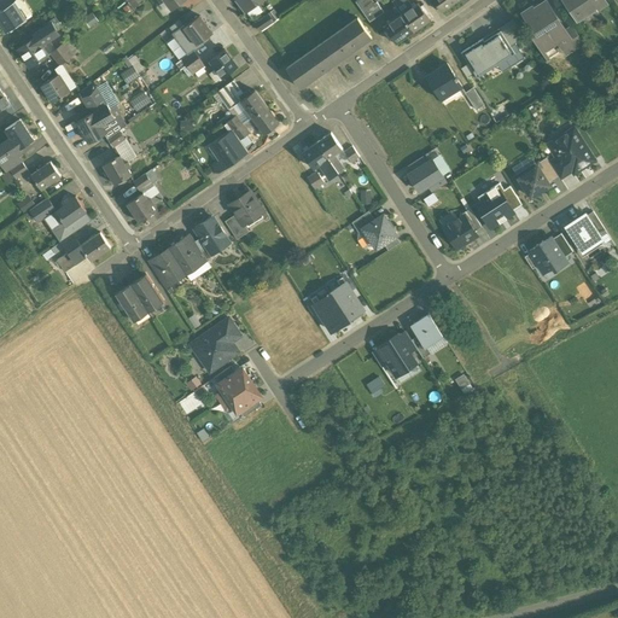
[(24,19),(33,15),(23,1),(21,0),(16,0),(13,3),(24,19)]
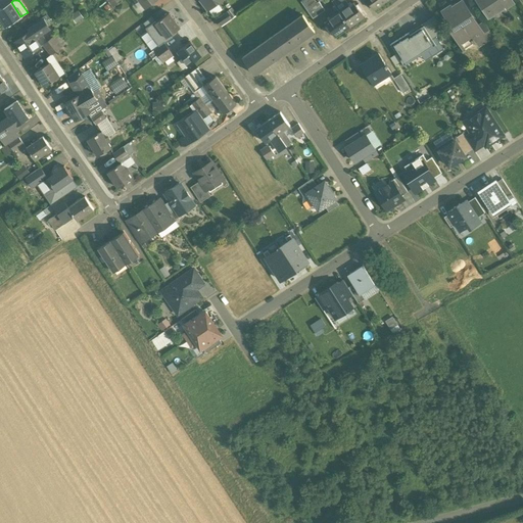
[(138,0),(139,1),(136,4),(141,11),(144,8),(145,9),(156,0),(138,0)]
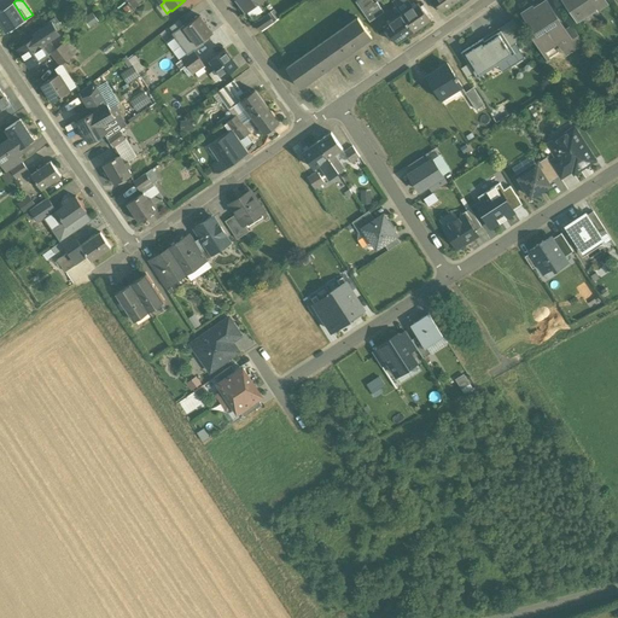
[(235,0),(245,12),(261,0),(235,0)]
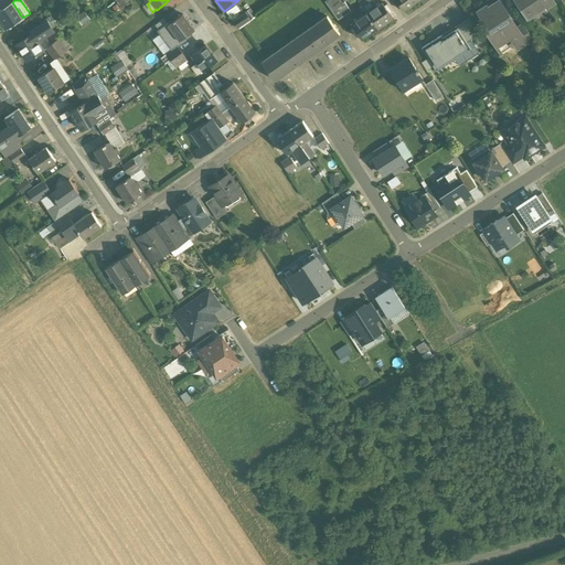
[(342,3),(339,0),(327,0),(326,2),(338,20),(351,11),(344,1),(342,3)]
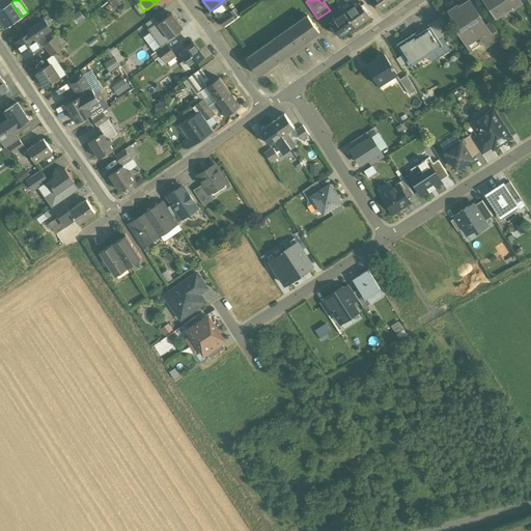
[(351,0),(341,0),(338,2),(344,12),(355,5),(351,0)]
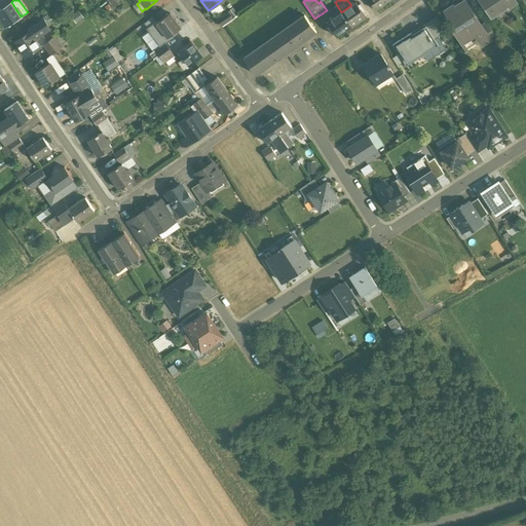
[(369,0),(373,5),(376,9),(388,0),(369,0)]
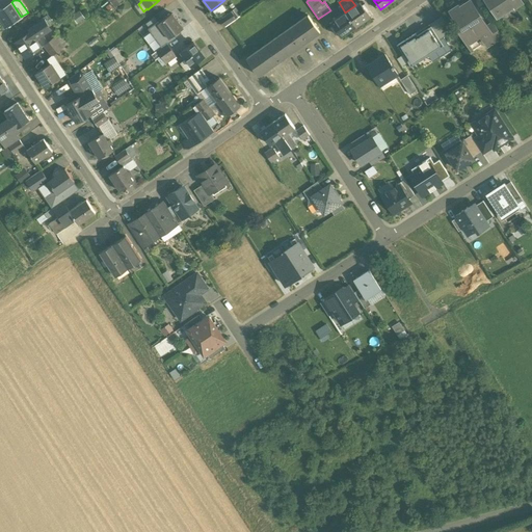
[(484,0),(497,18),(514,6),(515,8),(523,3),(521,0),(484,0)]
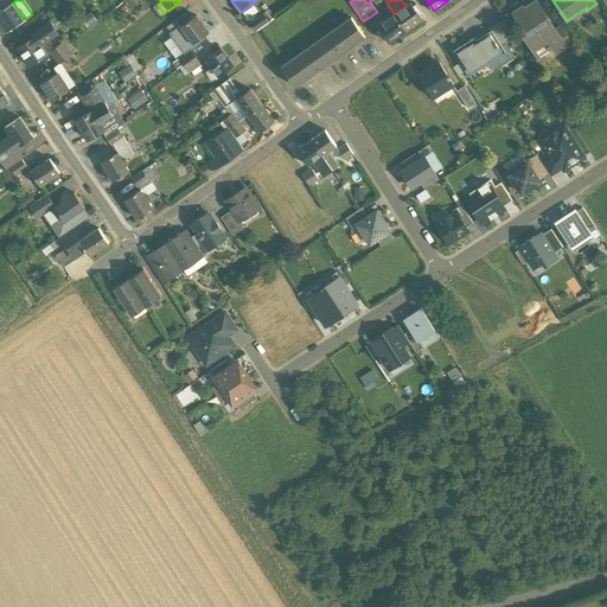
[(541,10),(536,1),(524,10),(523,7),(512,13),(523,29),(522,30),(521,31),(522,33),(522,34),(523,36),(524,36),(525,36),(526,34),(528,34),(529,36),(525,39),(538,59),(551,50),(549,46),(556,42),(562,50),(572,43),(561,27),(555,32),(548,20),(544,23),(541,18),(544,16),(542,12),(541,13),(540,11),(541,10)]
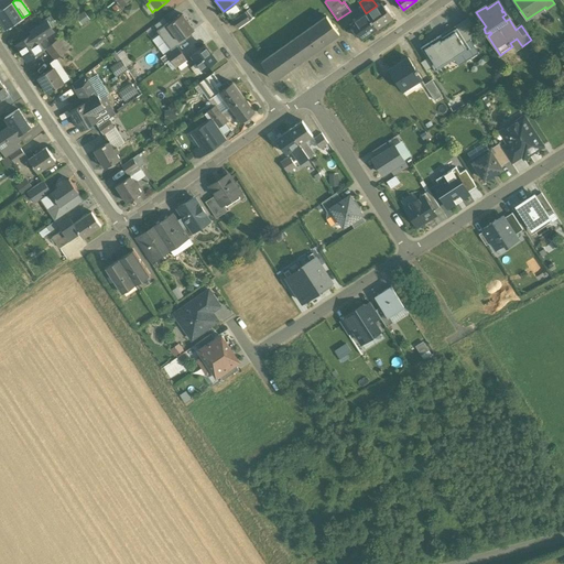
[(12,2),(0,10),(0,19),(6,29),(22,18),(12,2)]
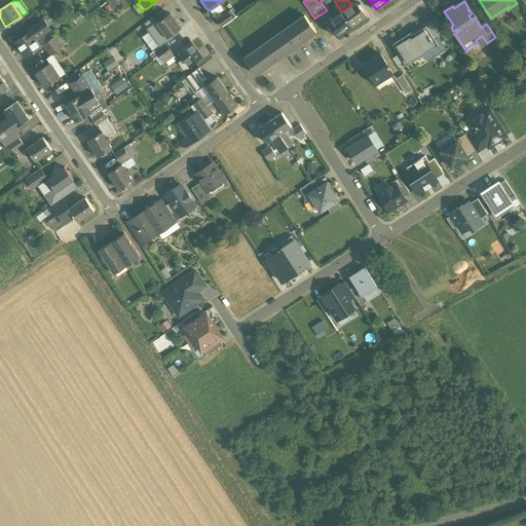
[(351,5),(341,12),(351,27),(366,16),(363,11),(358,5),(355,2),(351,5)]
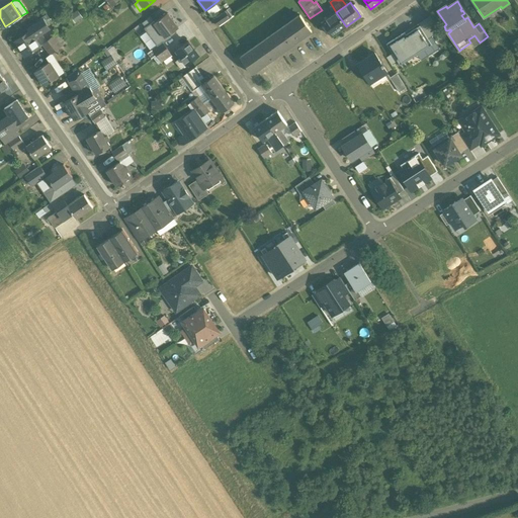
[(224,12),(213,19),(219,25),(229,19),(224,12)]
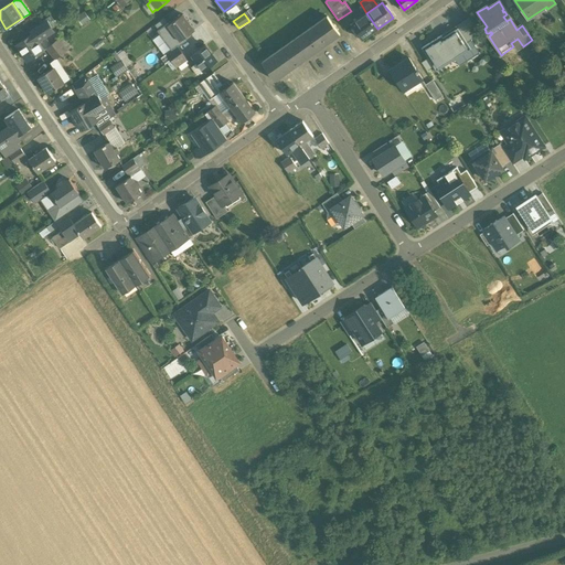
[(366,13),(351,23),(359,33),(362,39),(377,29),(366,13)]
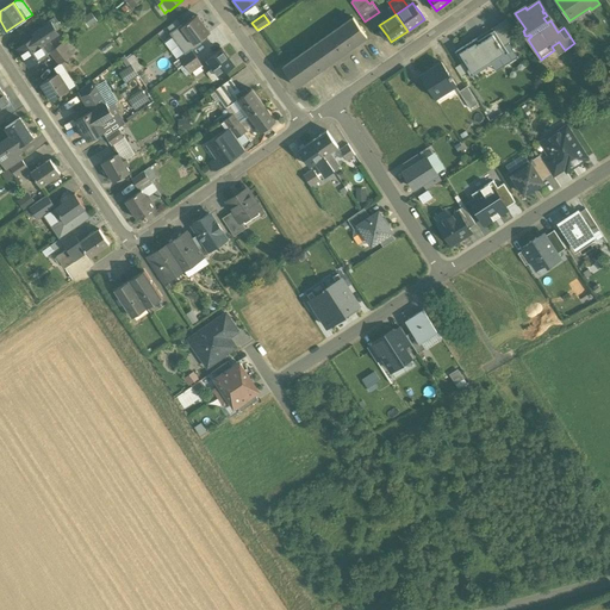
[(197,16),(181,27),(194,44),(198,42),(210,33),(197,16)]
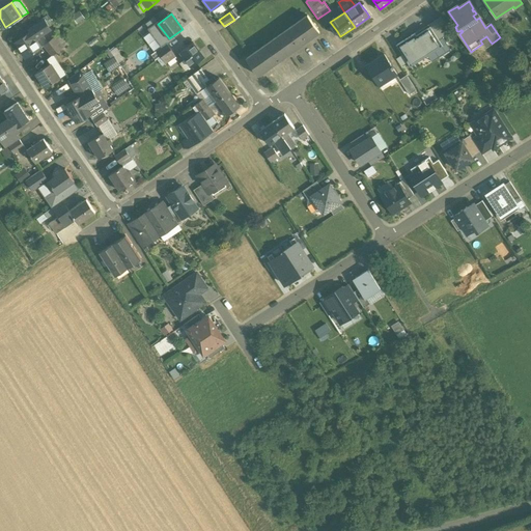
[(307,16),(246,59),(257,75),(318,32),(307,16)]
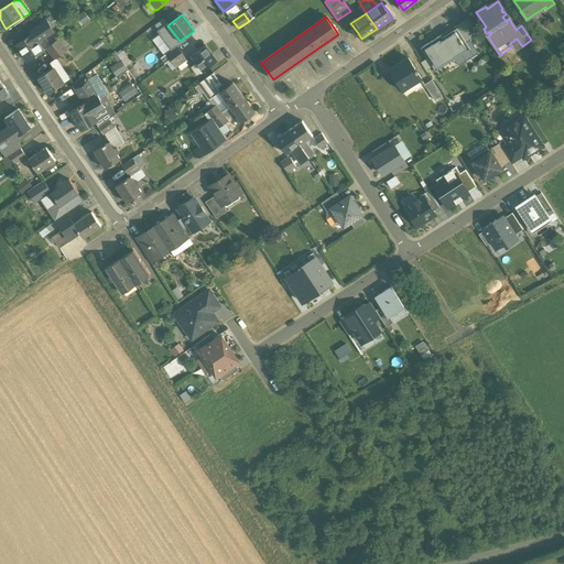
[(164,19),(154,25),(159,31),(166,24),(167,23),(164,19)]
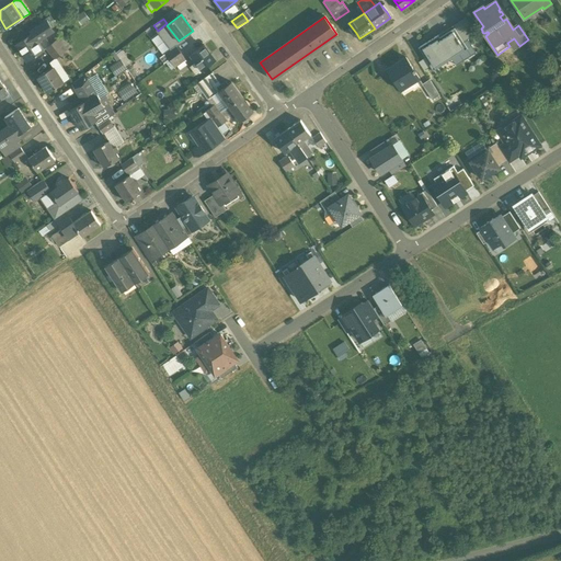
[(455,30),(464,43),(477,34),(468,21),(455,30)]
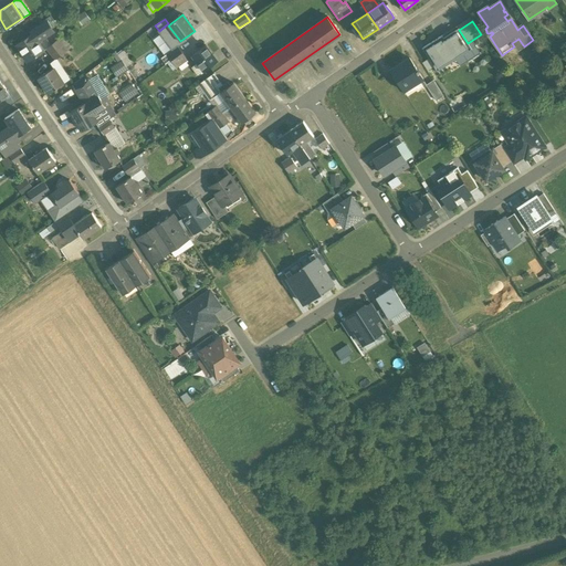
[(44,22),(30,31),(31,34),(33,33),(38,41),(51,32),(44,22)]
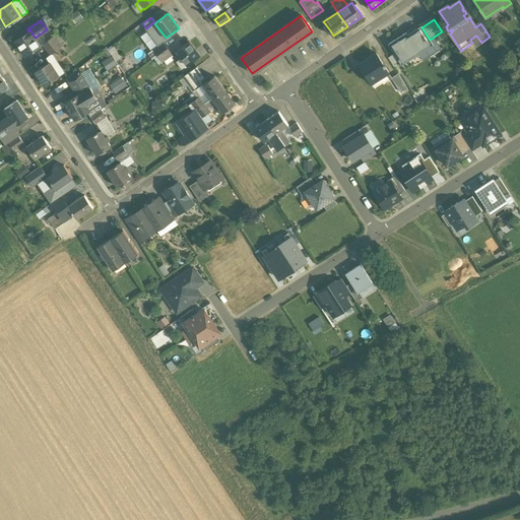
[(164,44),(172,38),(169,36),(166,38),(154,23),(153,22),(146,28),(144,28),(158,47),(164,43),(164,44)]
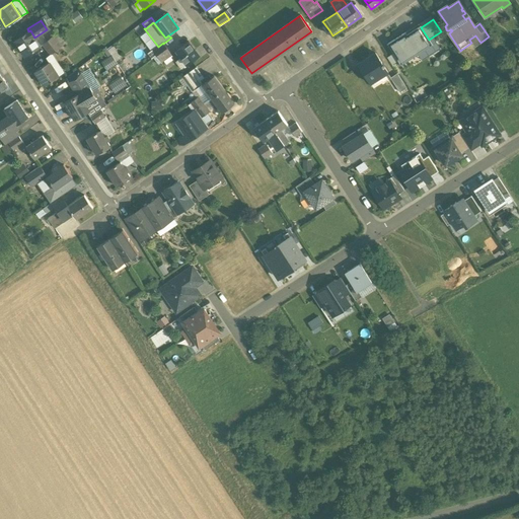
[(387,45),(397,61),(406,56),(409,59),(424,50),(424,48),(431,44),(429,40),(421,27),(420,26),(406,35),(405,32),(387,45)]
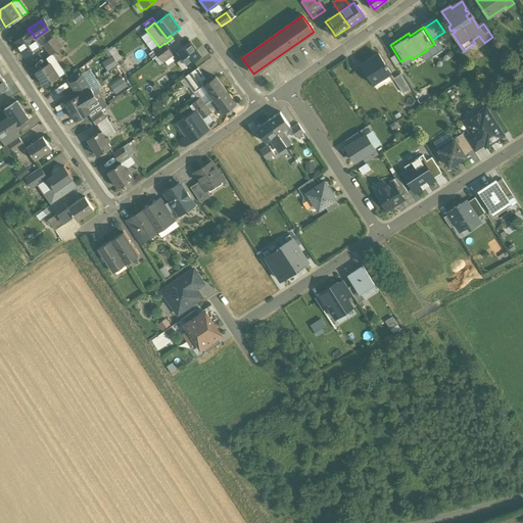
[(29,32),(15,41),(26,57),(41,47),(35,38),(31,31),(29,32)]
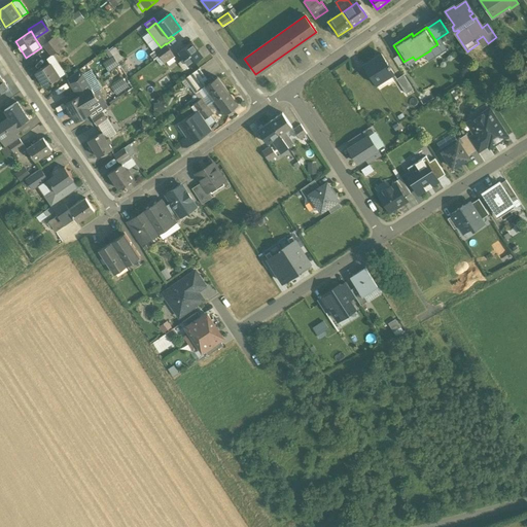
[(54,37),(43,45),(47,50),(58,42),(54,37)]
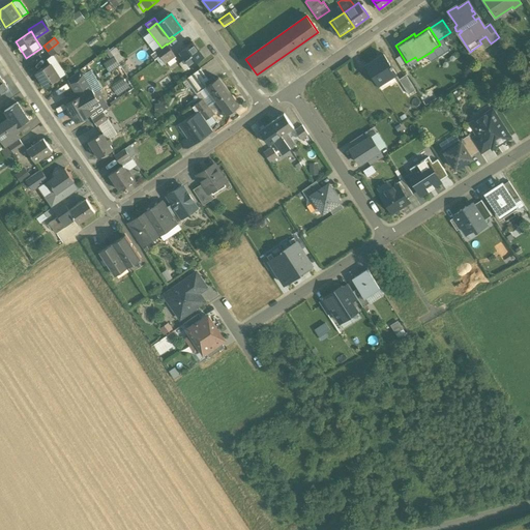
[(58,42),(48,51),(52,56),(62,48),(58,42)]
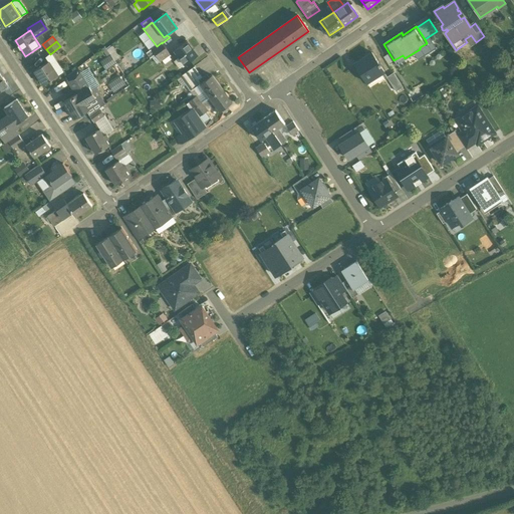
[(186,41),(174,50),(185,65),(197,56),(186,41)]
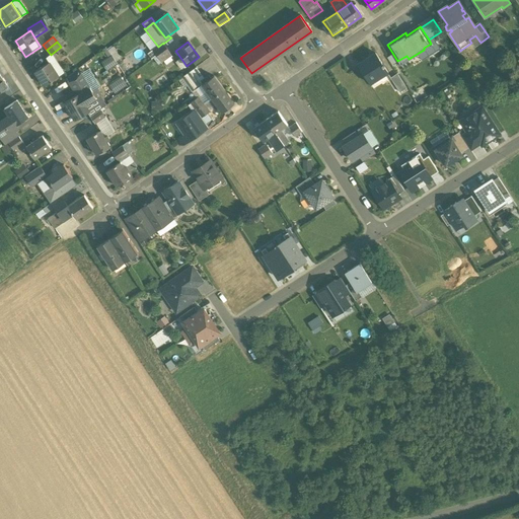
[(158,47),(152,51),(156,56),(167,48),(163,44),(163,43),(158,47)]
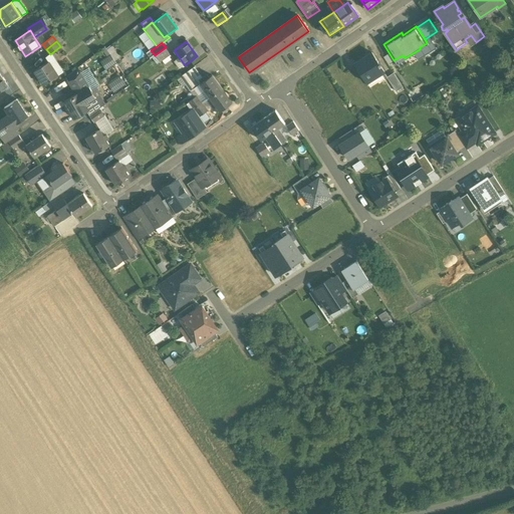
[(106,68),(121,59),(113,47),(108,50),(111,56),(102,61),(106,68)]
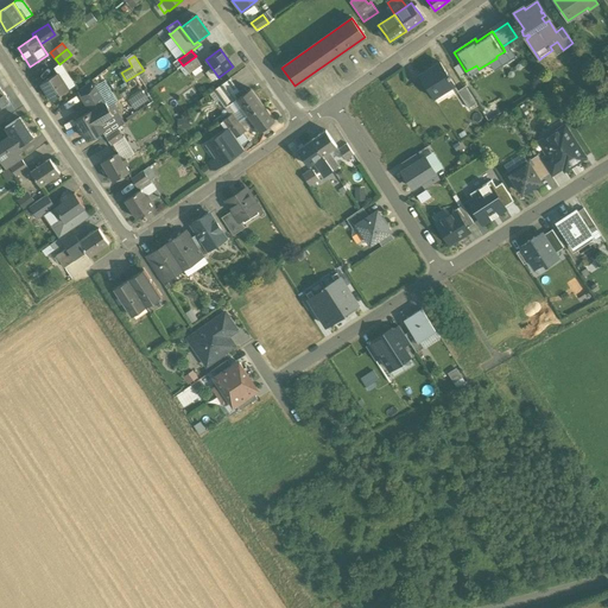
[(196,56),(183,65),(189,73),(201,64),(196,56)]
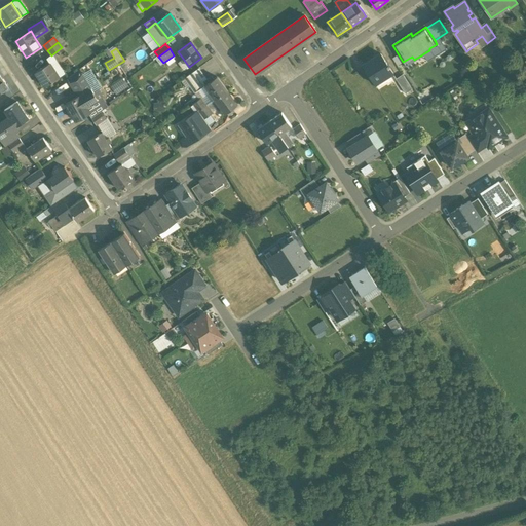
[(380,53),(362,66),(363,67),(364,68),(369,76),(375,85),(392,73),(380,53)]
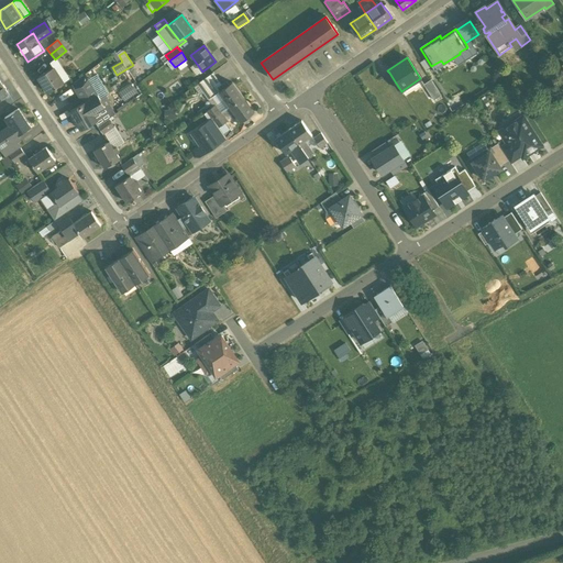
[(53,67),(39,77),(48,92),(64,83),(53,67)]
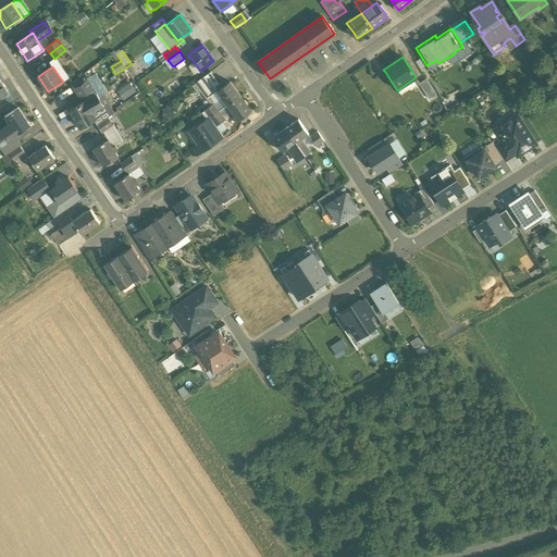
[(385,72),(384,71),(380,74),(386,84),(391,81),(385,72)]
